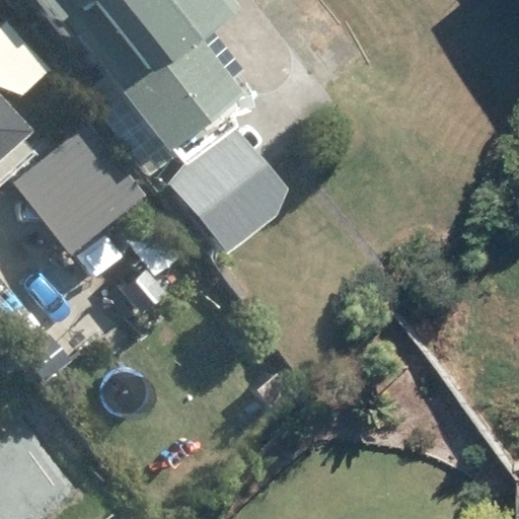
[(211,0),(36,0),(53,20),(60,16),(105,72),(143,118),(158,136),(230,79),(226,74),(183,21),(211,0)]
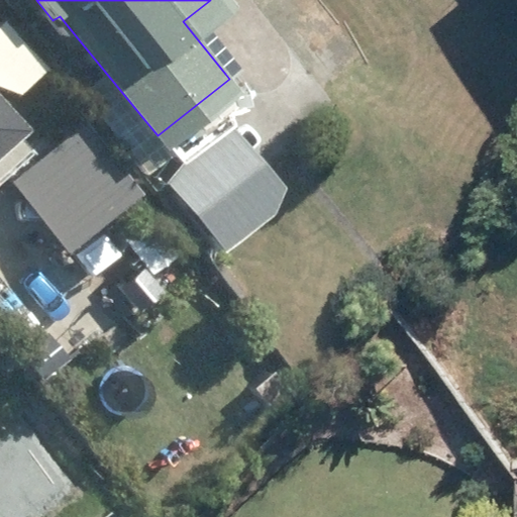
[(0,154),(18,139),(10,130),(19,121),(0,98),(0,154)]
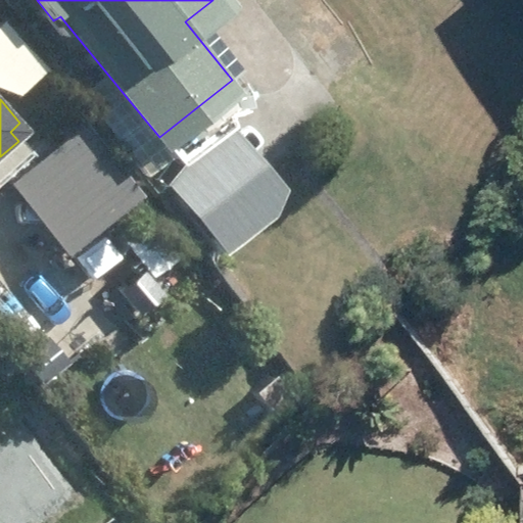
[(88,123),(10,183),(68,256),(145,194),(88,123)]
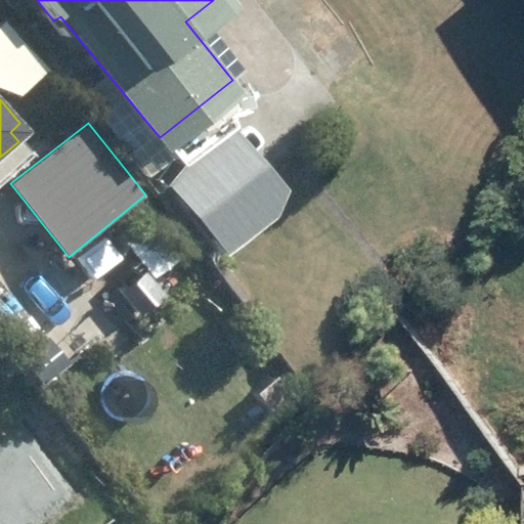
[(162,177),(219,249),(270,209),(277,186),(228,125),(162,177)]
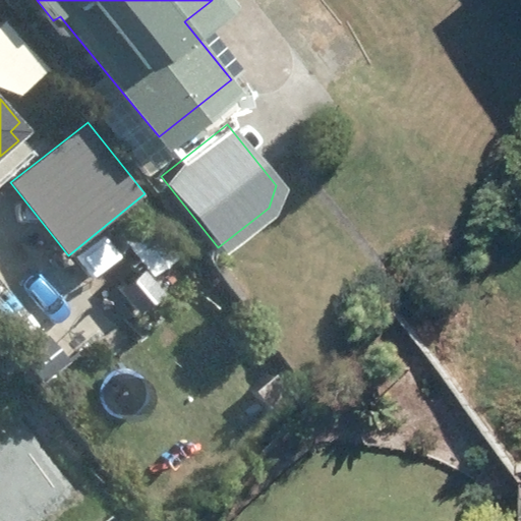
[(122,238),(153,278),(176,261),(146,219),(122,238)]
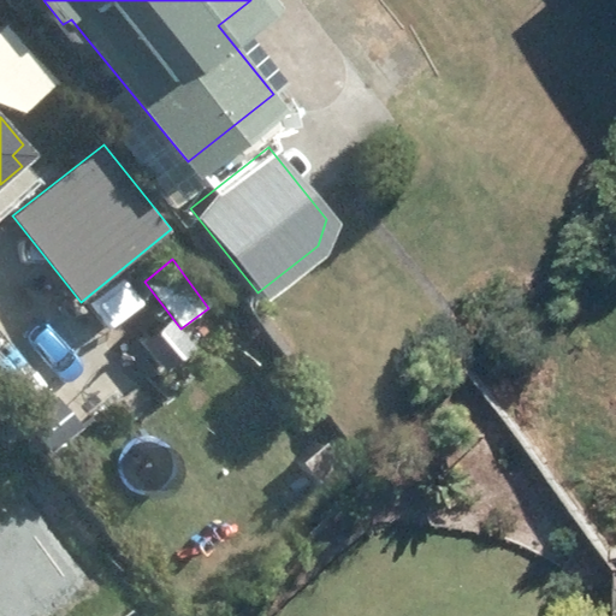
[(301,463),(325,487),(343,471),(320,445),(301,463)]
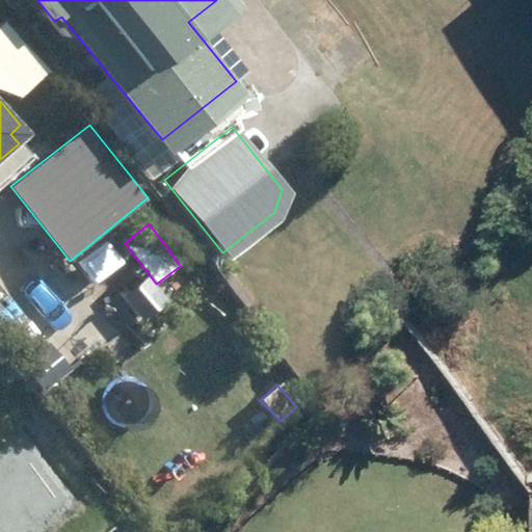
All buildings are outlined.
